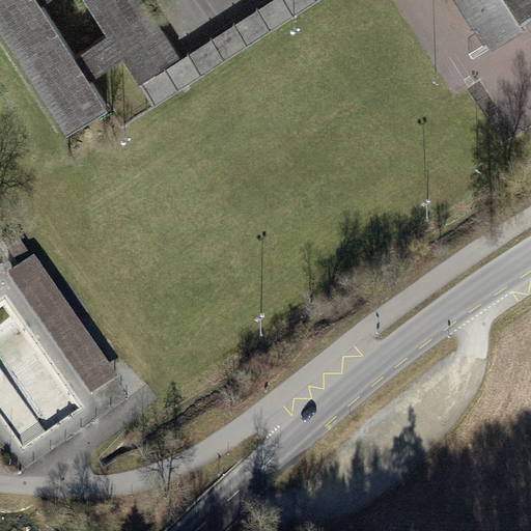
[(0,0),(0,28),(68,134),(109,108),(91,80),(123,59),(139,84),(142,83),(151,77),(180,58),(142,0),(0,0)]
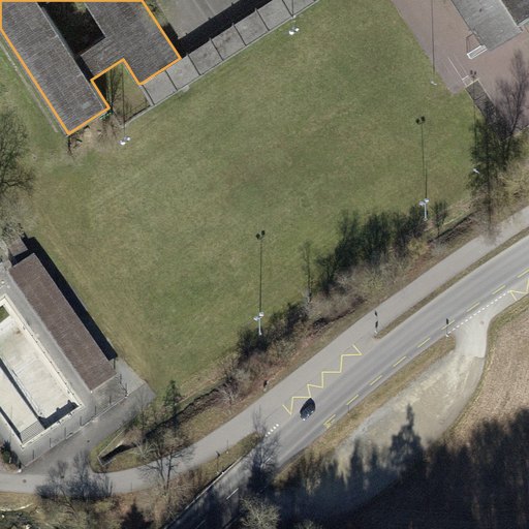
[(151,76),(142,83),(156,104),(319,0),(270,0),(239,21),(180,58),(151,76)]
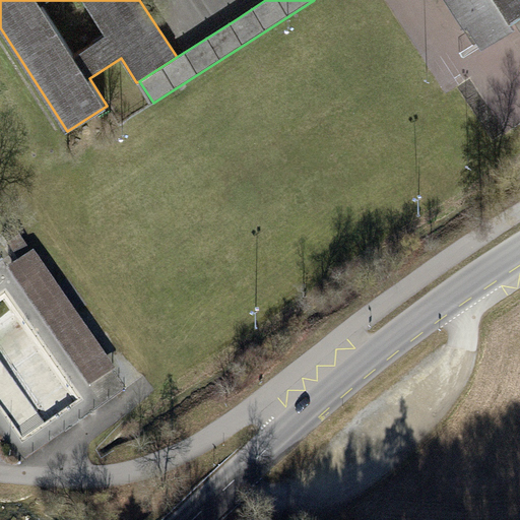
[(511,20),(519,13),(519,0),(446,0),(475,44),(478,41),(482,47),(515,26),(511,20)]
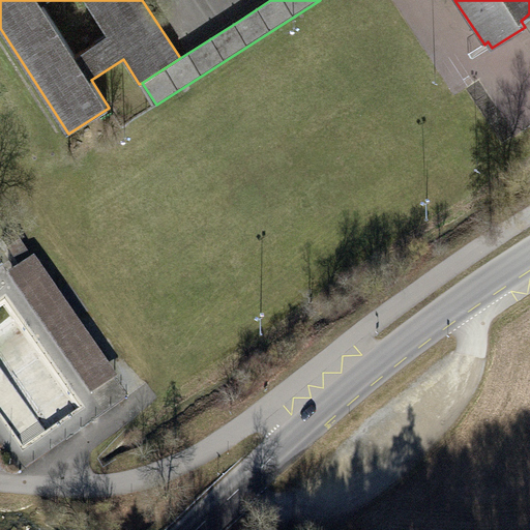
[(0,238),(0,244),(12,264),(27,255),(12,231),(0,238)]
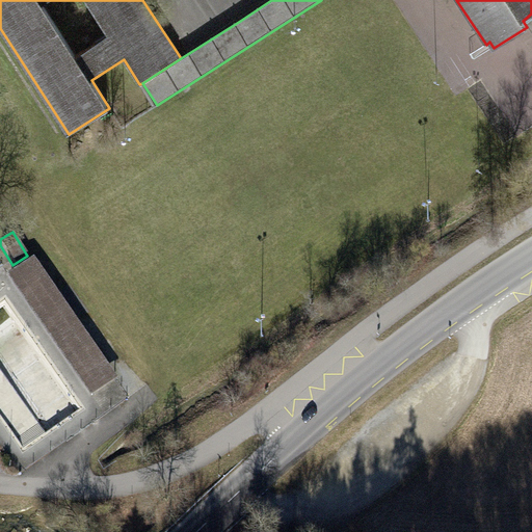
[(113,376),(92,345),(77,355),(36,299),(52,288),(35,264),(19,276),(14,280),(92,392),(113,376)]
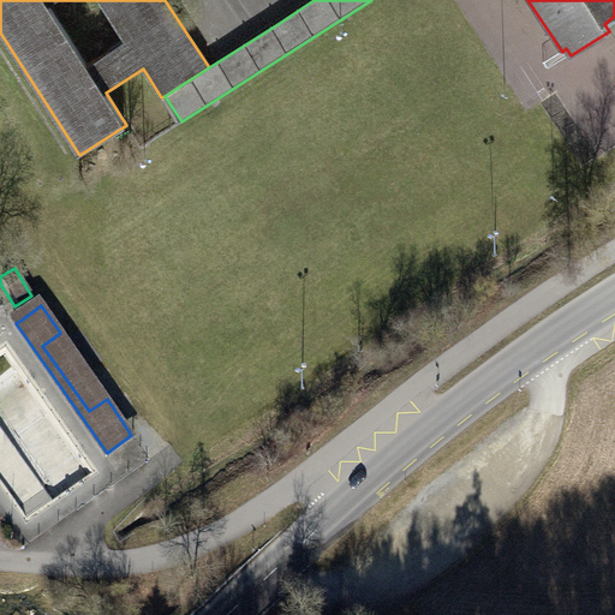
[(89,411),(107,399),(103,393),(105,392),(82,359),(81,360),(65,338),(60,333),(42,346),(89,411)]
